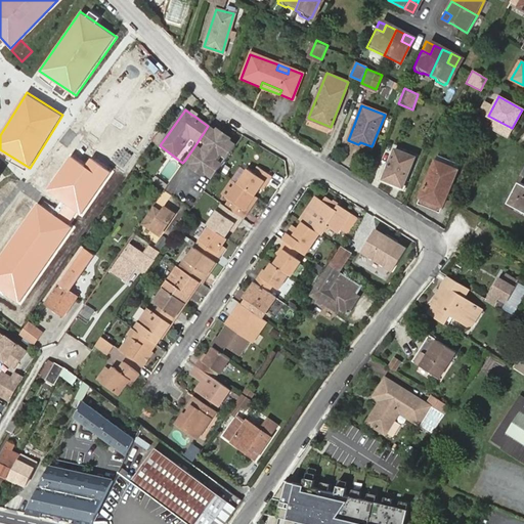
[(211,177),(233,144),(208,126),(197,143),(185,160),(191,164),(193,162),(206,170),(204,172),(211,177)]
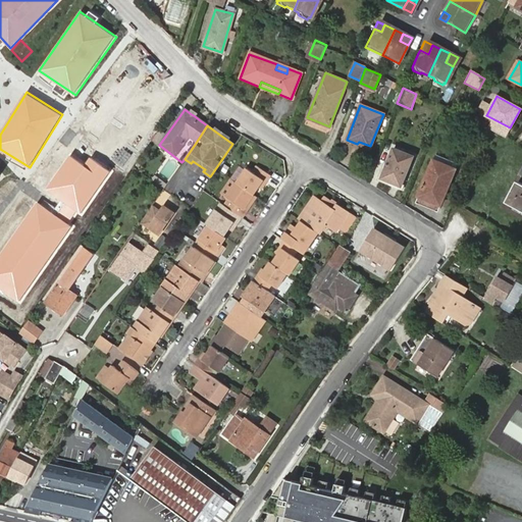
[(152,141),(159,145),(167,134),(160,128),(152,141)]
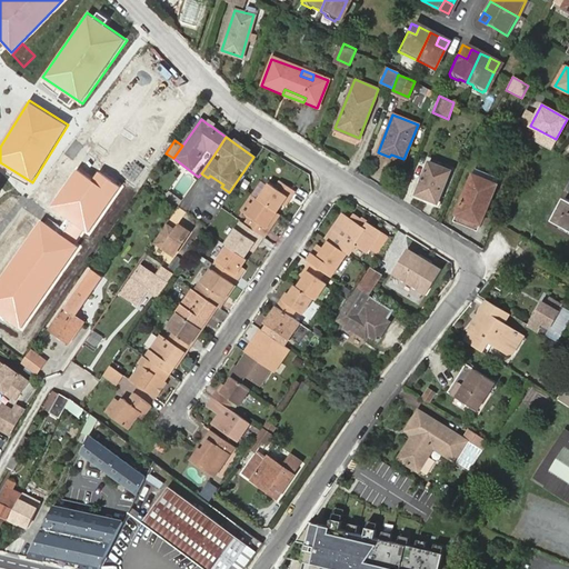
[(429,162),(416,196),(437,203),(450,171),(429,162)]
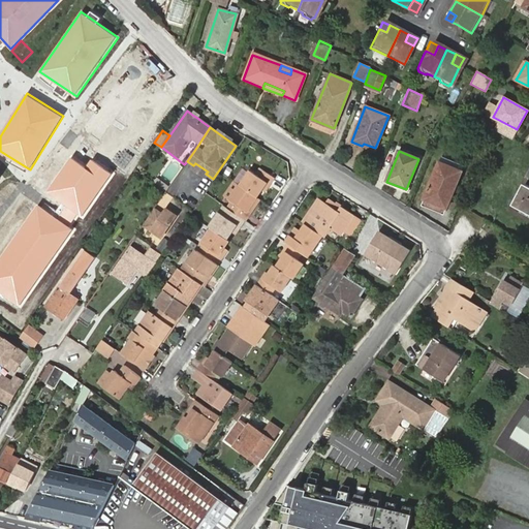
[(89,166),(73,156),(48,191),(68,206),(60,218),(38,201),(0,254),(0,294),(20,309),(75,230),(69,226),(80,213),(83,216),(113,175),(94,160),(89,166)]
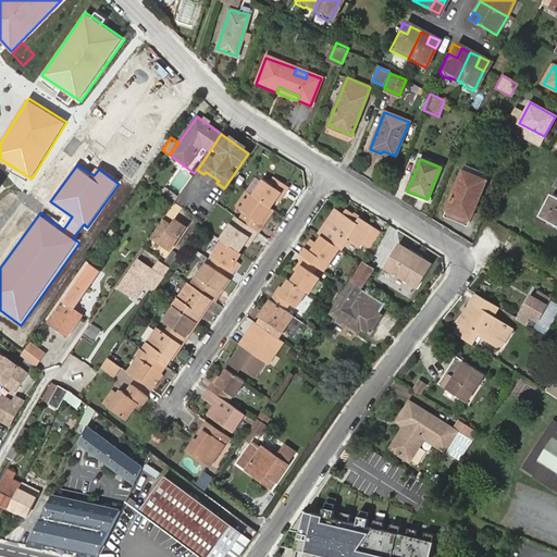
[(465,165),(443,217),(467,226),(487,175),(465,165)]
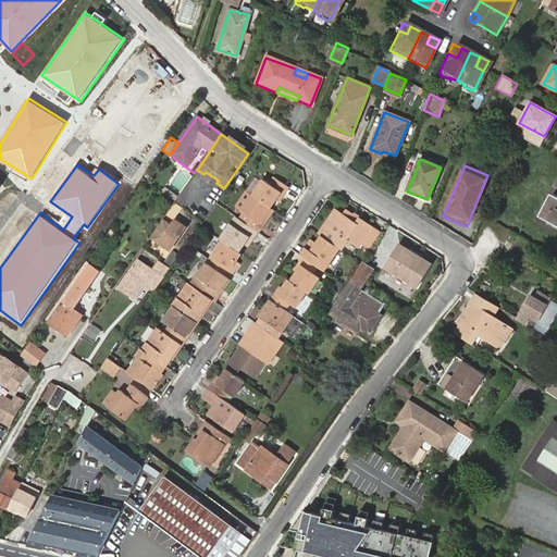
[(252,192),(270,203),(275,196),(280,188),(283,192),(288,183),(270,171),(265,178),(262,176),(252,192)]
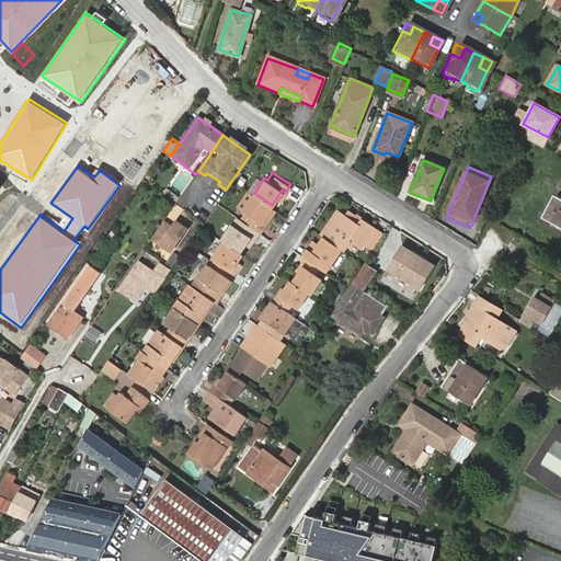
[(207,173),(205,175),(203,179),(216,187),(218,184),(220,182),(207,173)]
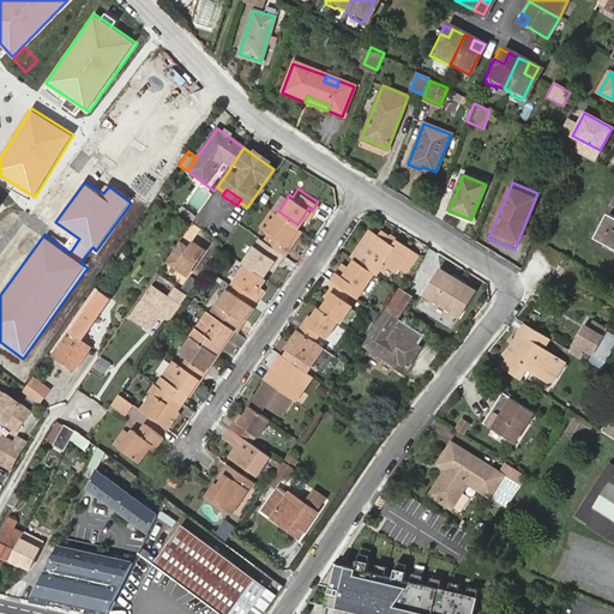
[(266,227),(278,211),(271,206),(260,222),(266,227)]
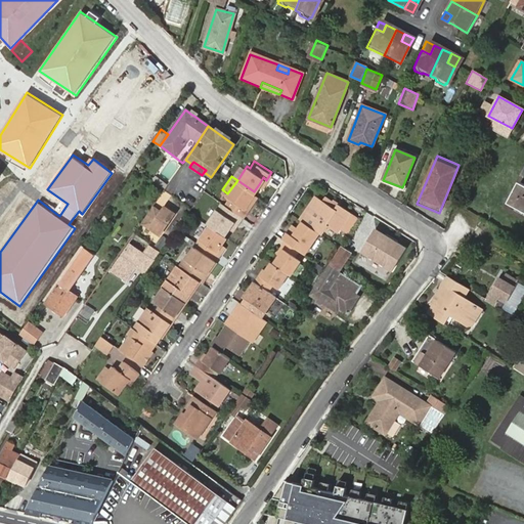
[(248,201),(254,191),(237,180),(227,193),(230,195),(225,203),(243,215),(248,208),(245,206),(248,201)]
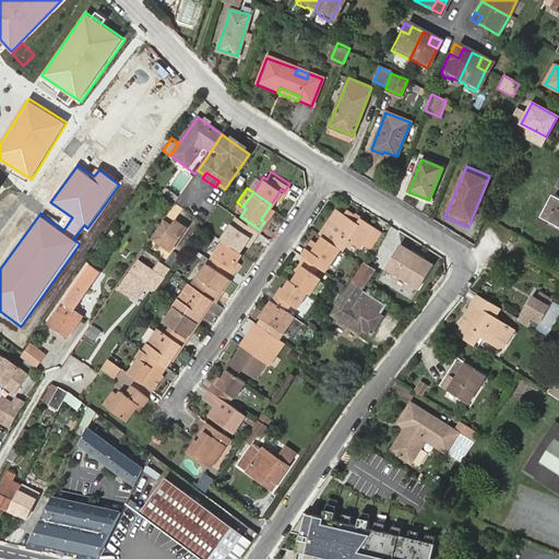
[(558,197),(554,194),(543,217),(558,226),(558,197)]
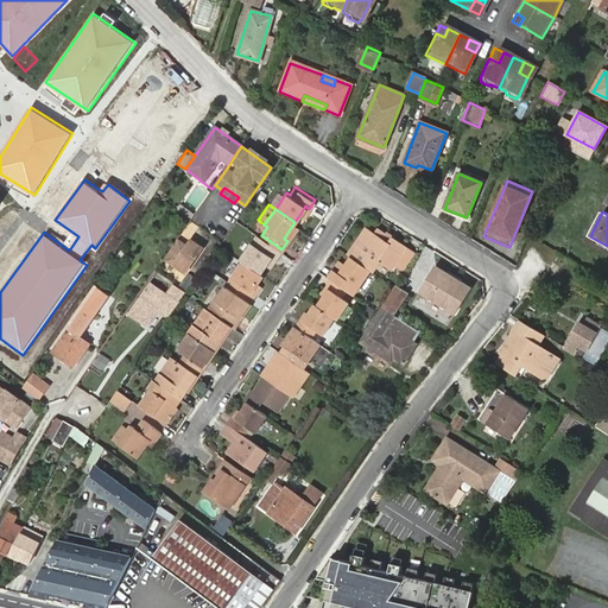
[(368,228),(350,254),(352,255),(372,268),(378,260),(380,257),(385,260),(393,265),(407,246),(388,233),(387,234),(380,229),(375,234),(368,228)]
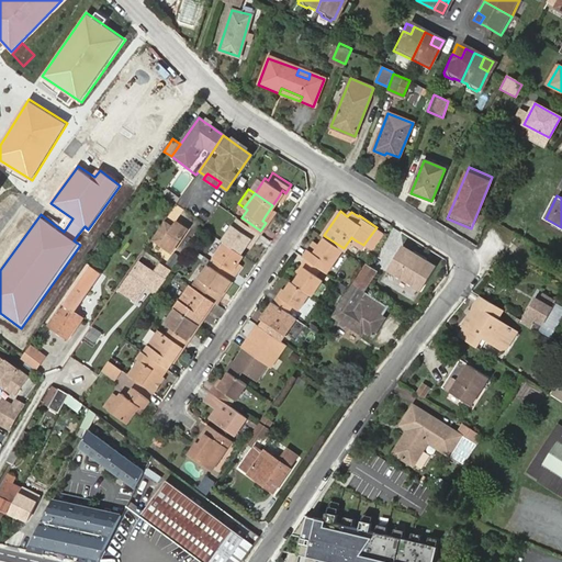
[(256,237),(260,231),(242,217),(239,215),(223,238),(226,239),(242,250),(253,235),(256,237)]
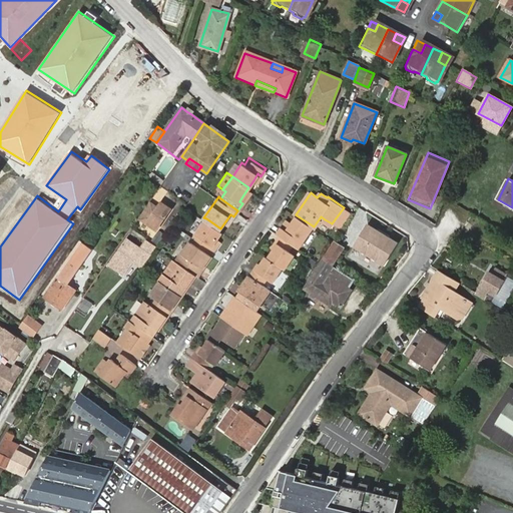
[(148,202),(138,217),(156,229),(171,209),(160,202),(156,207),(148,202)]
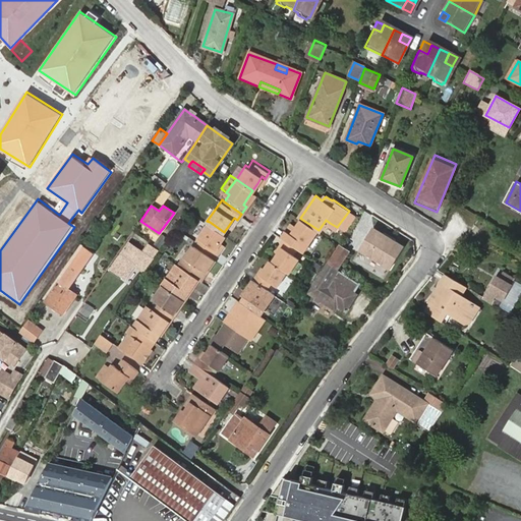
[(104,216),(99,223),(105,227),(110,220),(104,216)]
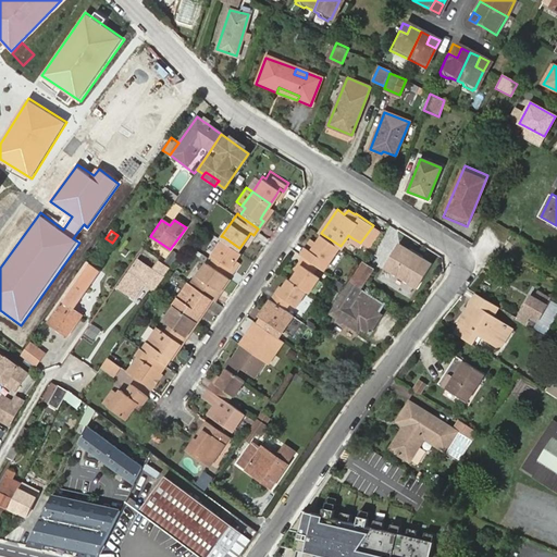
[(310,247),(305,255),(321,265),(325,258),(331,261),(341,246),(322,234),(317,243),(312,248),(310,247)]
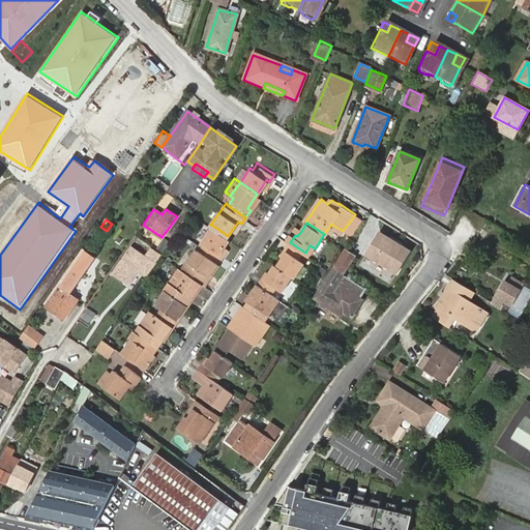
[(198,246),(218,261),(223,254),(221,252),(231,238),(228,236),(213,226),(198,246)]
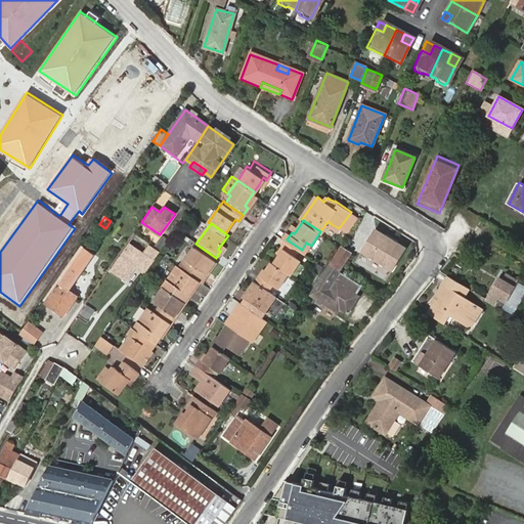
[(382,239),(385,235),(377,229),(361,253),(392,273),(407,250),(396,243),(393,247),(382,239)]
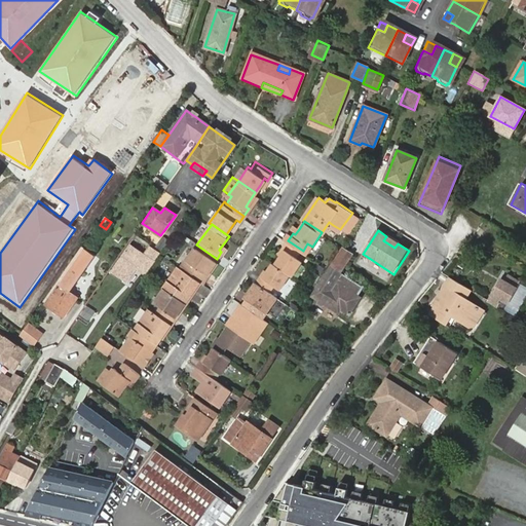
[(398,243),(386,236),(383,240),(395,248),(398,243)]
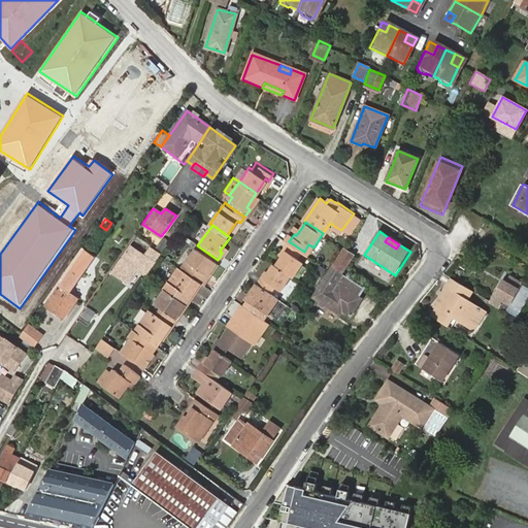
[(304,252),(289,241),(285,248),(287,249),(284,254),(276,264),(292,274),(294,275),(303,261),(299,258),(304,252)]
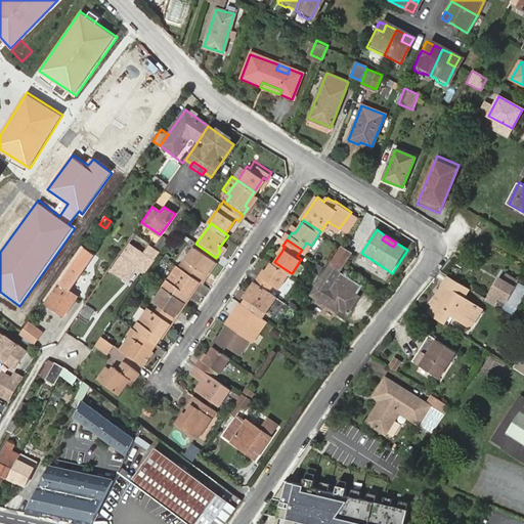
[(129,243),(121,255),(110,270),(124,279),(134,265),(144,272),(145,272),(160,251),(151,245),(145,254),(129,243)]
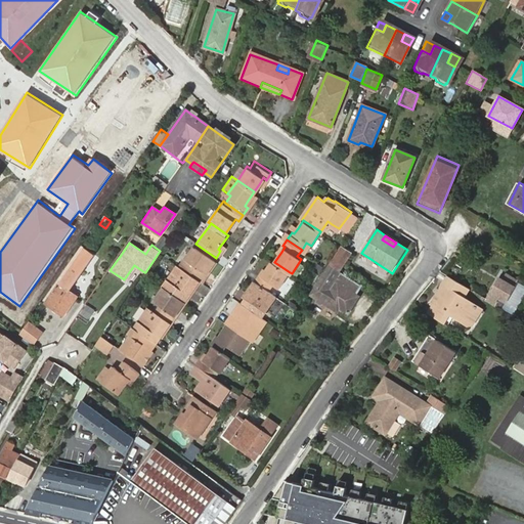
[(200,278),(201,279),(216,258),(195,244),(185,257),(184,256),(178,263),(200,278)]
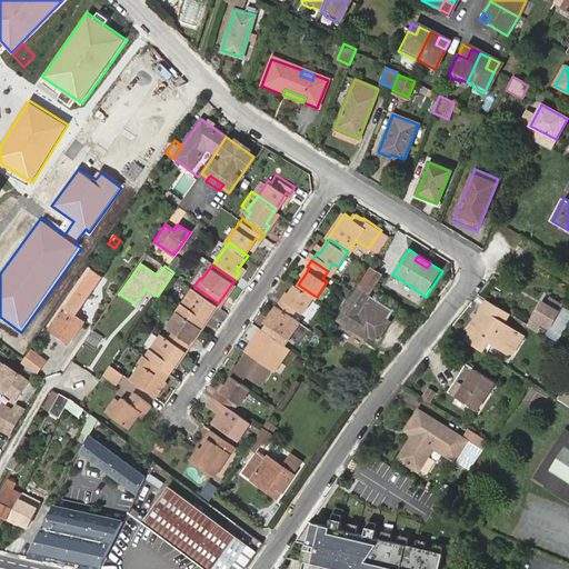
[(369,268),(356,289),(367,296),(380,275),(369,268)]
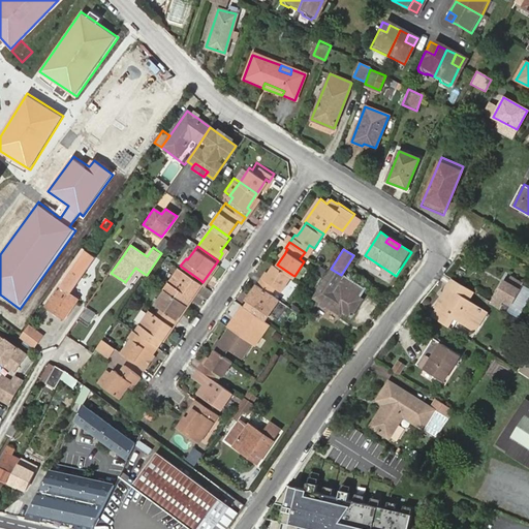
[(86,250),(47,306),(64,318),(78,300),(69,293),(95,257),(86,250)]
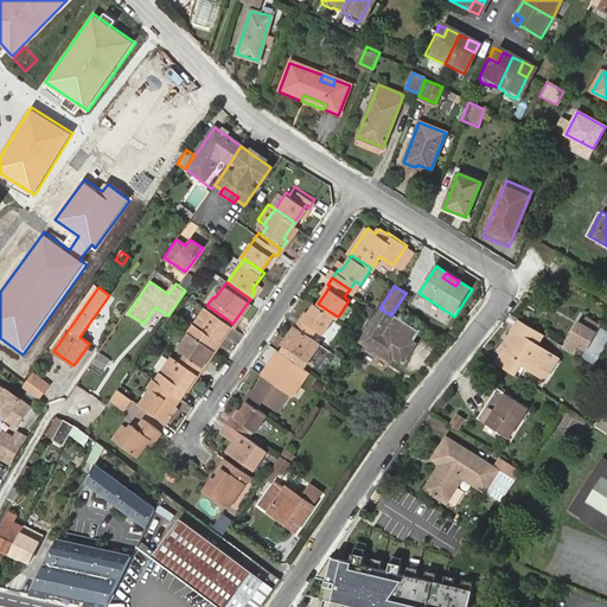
[(336,315),(318,304),(311,312),(305,320),(301,318),(296,325),(312,336),(317,328),(323,332),(336,315)]
